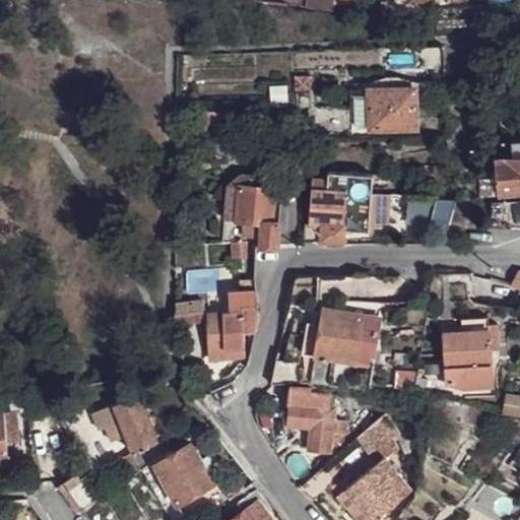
[(287,0),(287,8),(305,10),(305,0),(287,0)]
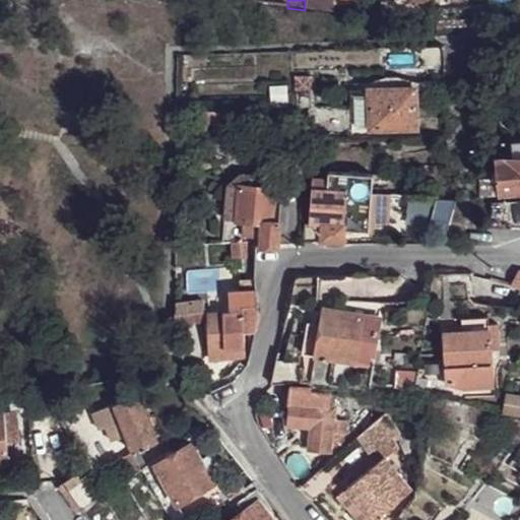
[(316,0),(315,11),(333,13),(333,0),(316,0)]
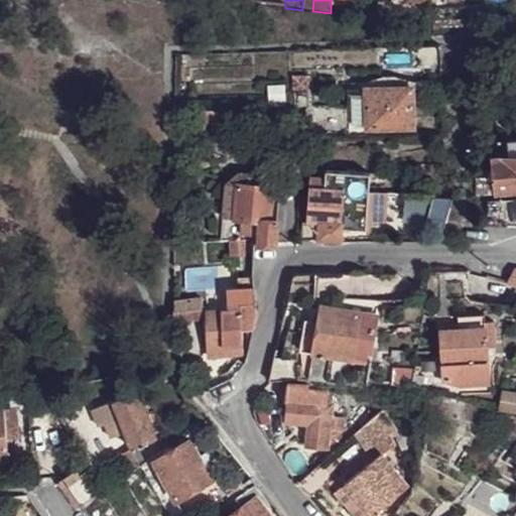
[(416,45),(417,63),(442,62),(440,44),(416,45)]
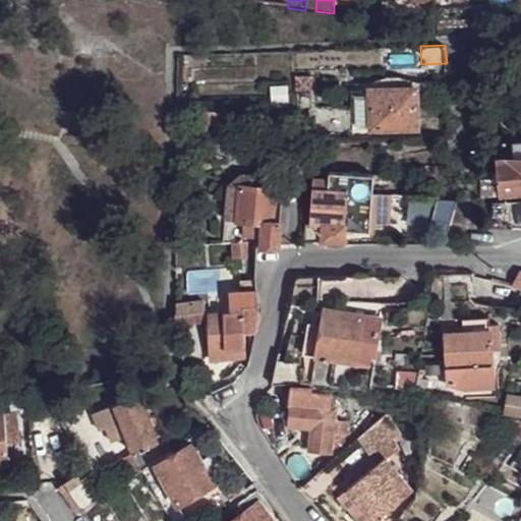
[(296,75),(296,91),(310,90),(310,76),(296,75)]
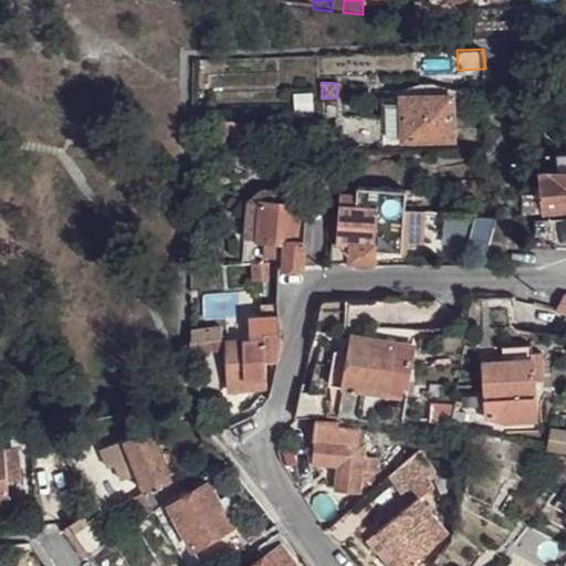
[(401,90),(401,97),(452,96),(451,88),(431,82),(421,82),(401,90)]
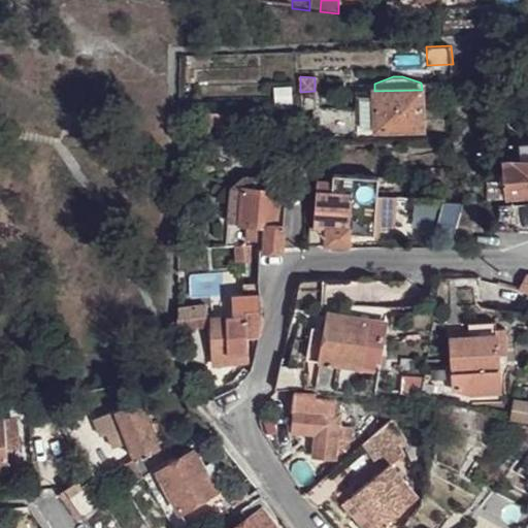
[(375,128),(375,133),(423,131),(422,90),(374,91),(374,96),(375,128)]
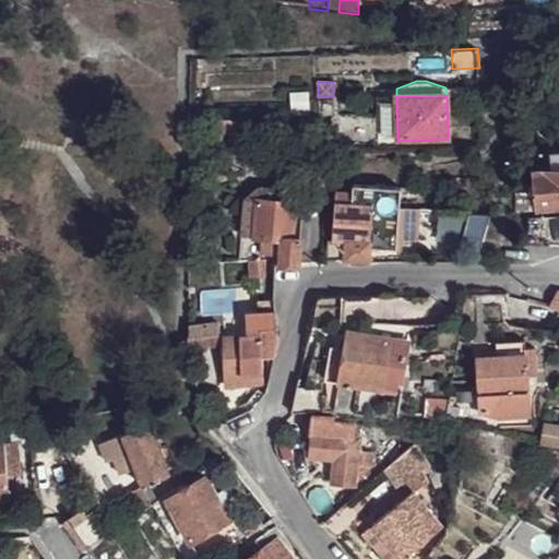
[(381,137),(397,135),(396,102),(380,103),(381,137)]
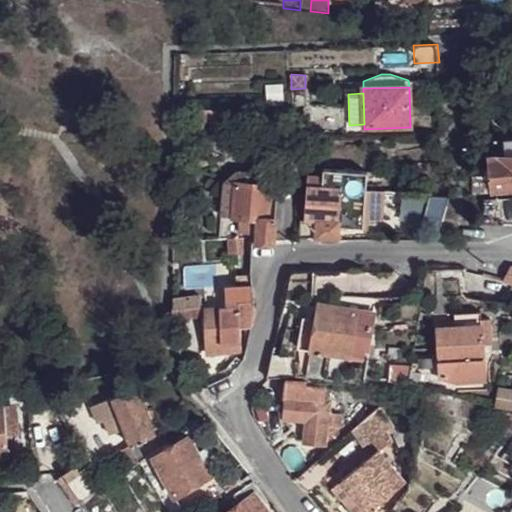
[(290,126),(290,137),(305,137),(317,137),(317,129),(307,130),(307,126),(290,126)]
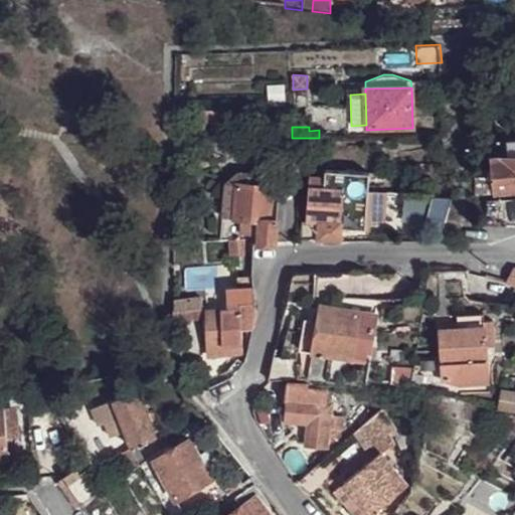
[(492,159),(493,171),(485,172),(485,177),(475,178),(476,195),(493,194),(514,191),(514,157),(508,158),(492,159)]
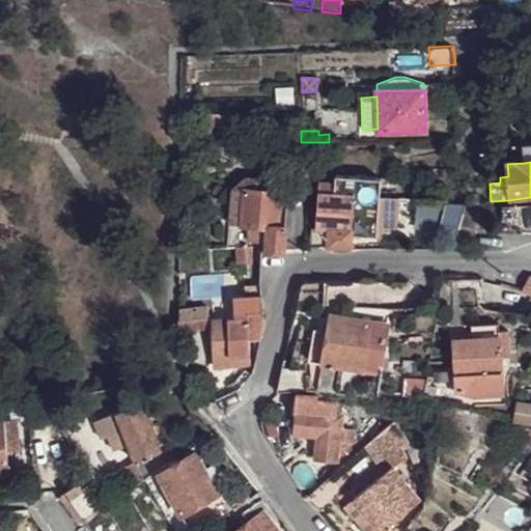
[(317,201),(315,228),(328,229),(327,248),(331,248),(331,251),(348,252),(348,249),(352,250),(352,248),(353,234),(376,238),(378,227),(380,196),(381,178),(337,175),(336,183),(335,203),(317,201)]
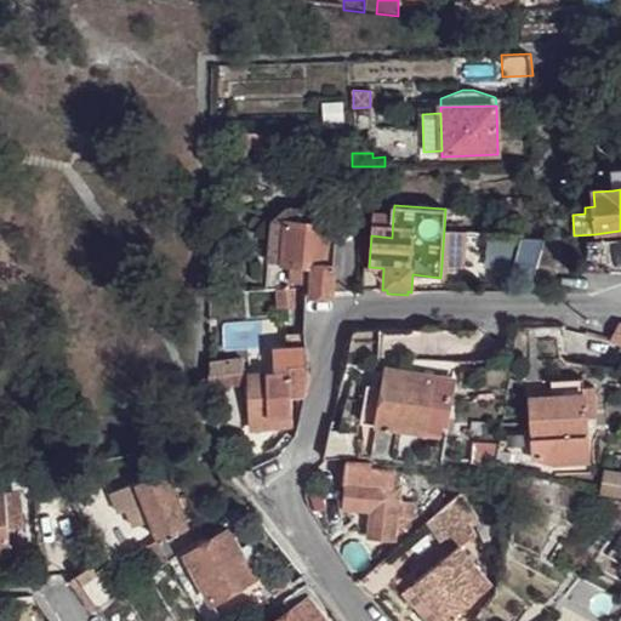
[(288,209),(288,221),(312,222),(313,210),(288,209)]
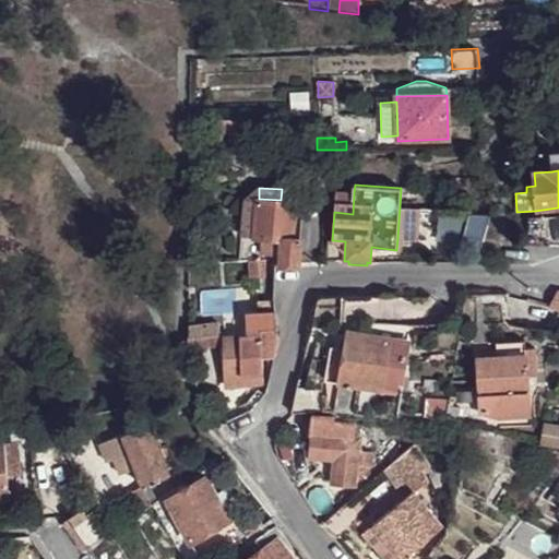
[(257,199),(254,236),(262,236),(262,254),(280,256),(278,266),(300,266),(300,262),(302,238),(294,238),(295,201),(281,200),(259,199),(257,199)]
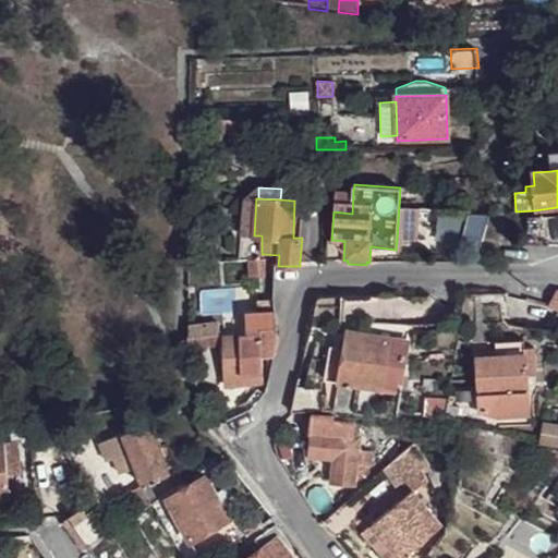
[(421,208),(399,206),(397,239),(419,240),(421,208)]
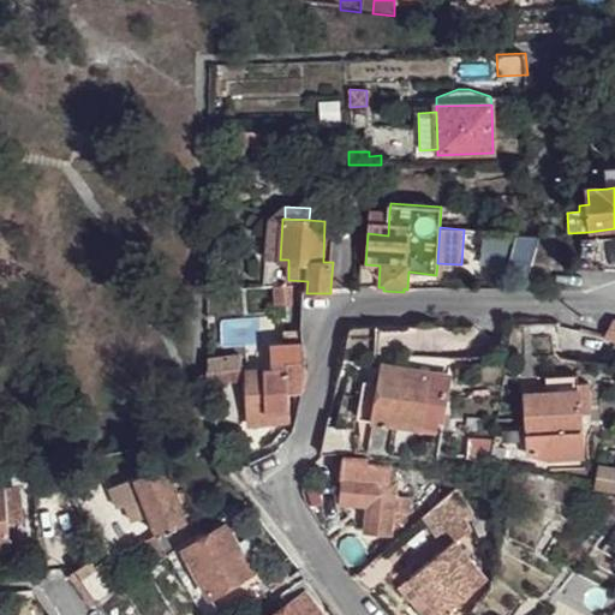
[(473,231),(472,245),(483,246),(484,232),(473,231)]
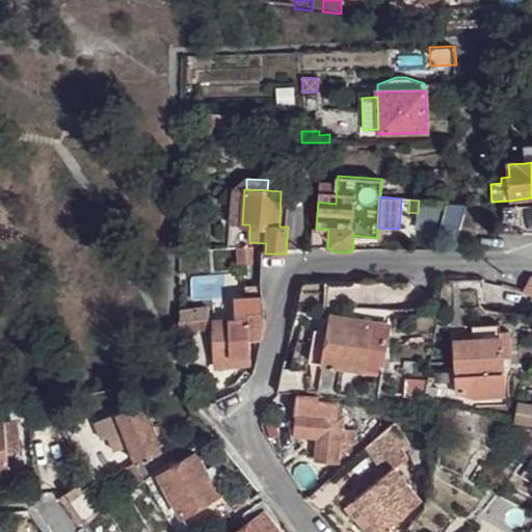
[(500,208),(503,232),(531,234),(531,211),(531,206),(500,208)]
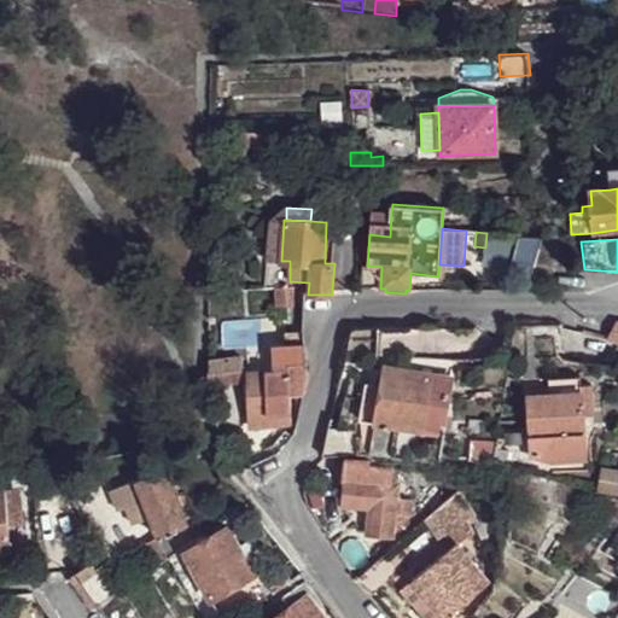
[(274,289),(274,305),(295,305),(293,287),(274,289)]
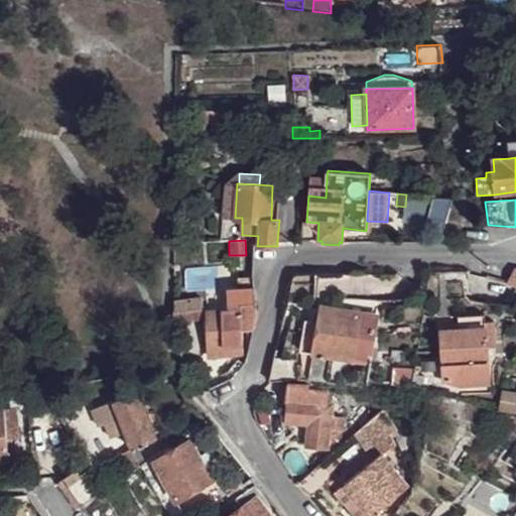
[(208,309),(209,357),(242,355),(241,331),(253,330),(257,312),(256,303),(254,287),(228,288),(229,308),(208,309)]
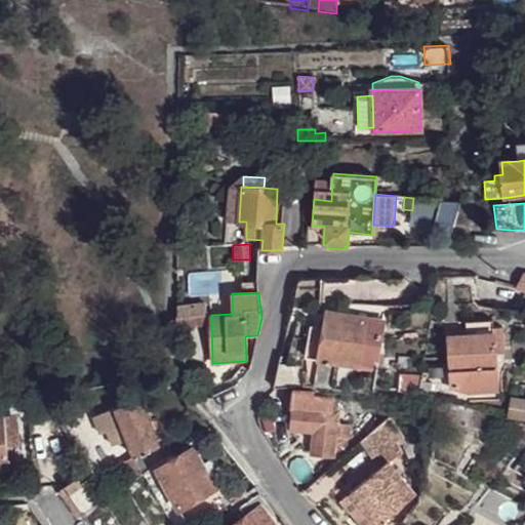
[(180,308),(180,316),(206,314),(206,306),(180,308)]
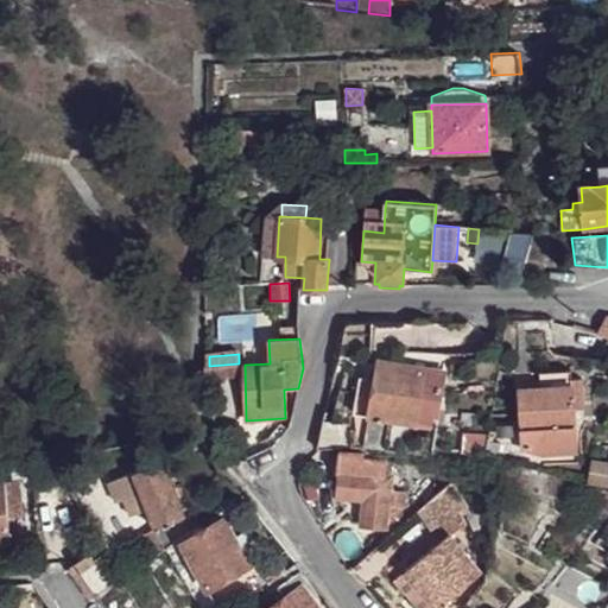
[(377,379),(371,416),(365,445),(385,449),(390,418),(436,425),(445,371),(380,359),(377,379)]
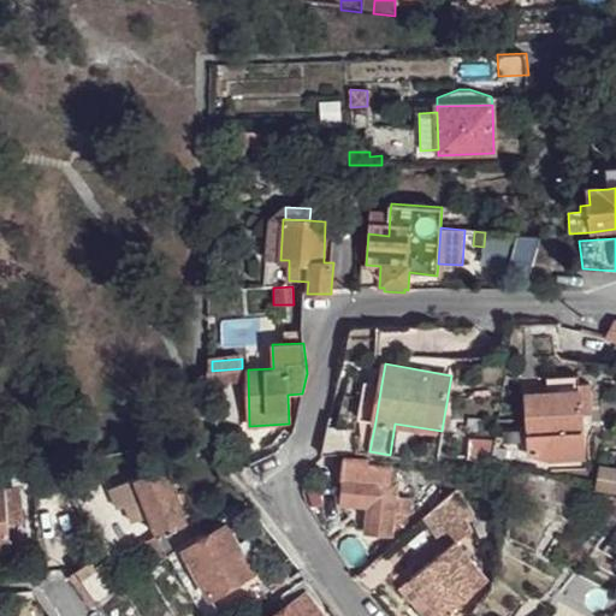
[(212,371),(212,381),(243,379),(242,368),(212,371)]
